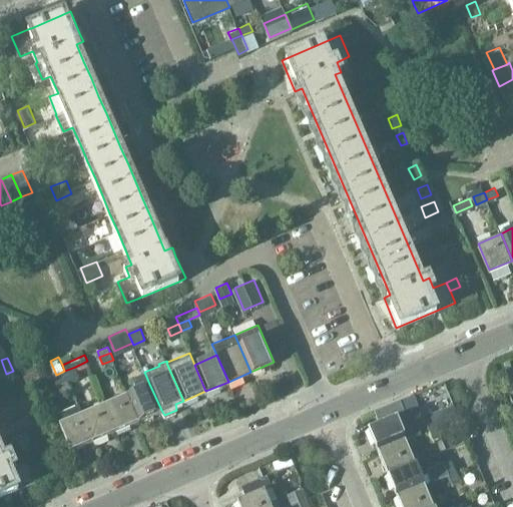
[(75,367),(64,371),(68,379),(78,374),(75,367)]
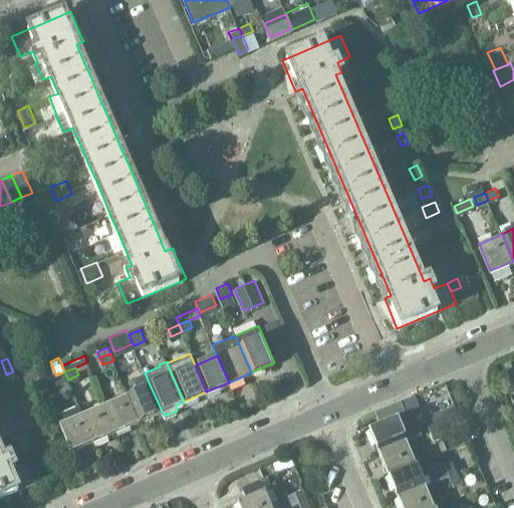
[(56,375),(54,376),(57,384),(67,379),(68,379),(64,371),(56,375)]
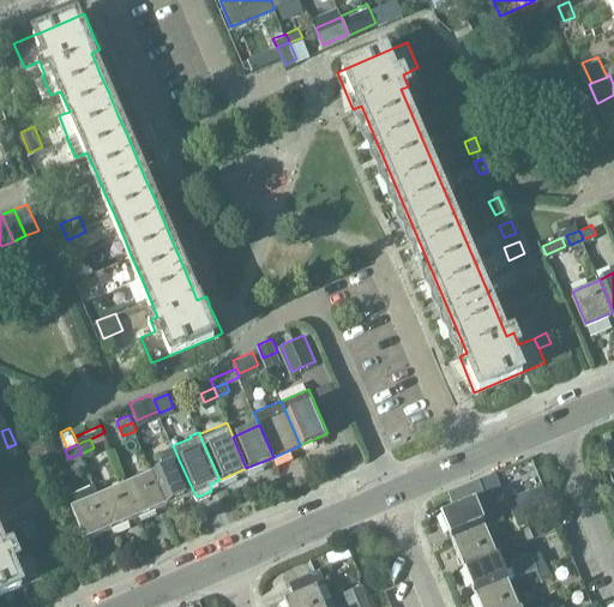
[(167,464),(152,470),(166,503),(193,491),(173,445),(161,450),(167,464)]
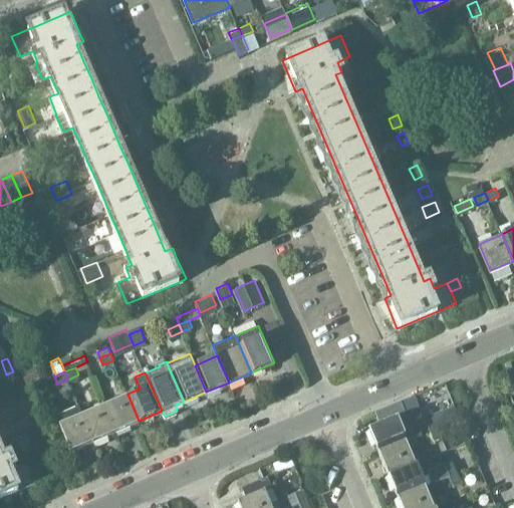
[(116,430),(139,421),(127,394),(105,404),(116,430)]
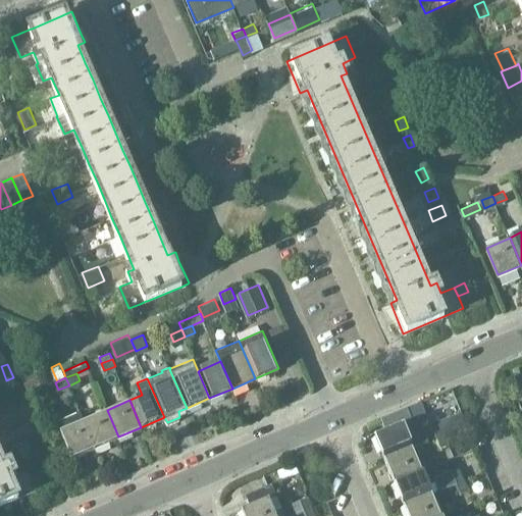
[(386,429),(375,434),(385,458),(412,446),(427,440),(417,415),(412,417),(408,405),(381,416),(386,429)]
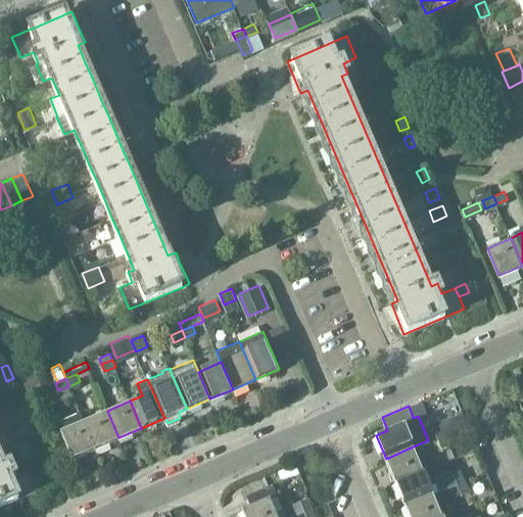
[(95,448),(84,421),(84,420),(81,411),(56,421),(72,458),(95,448)]
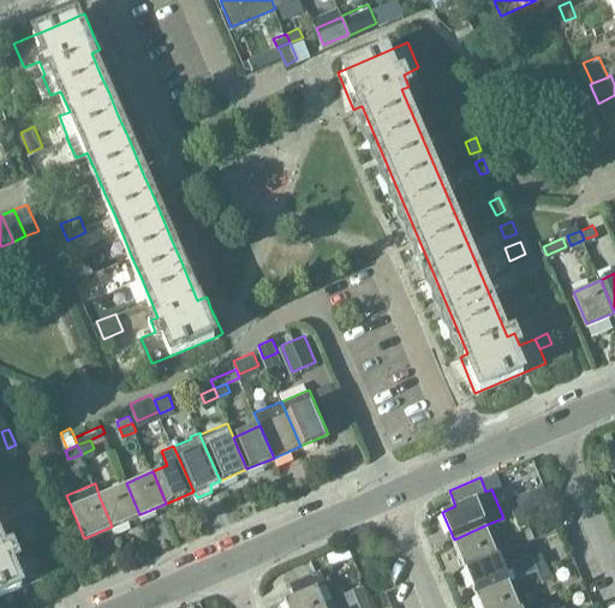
[(126,483),(99,494),(99,495),(112,526),(139,514),(126,483)]
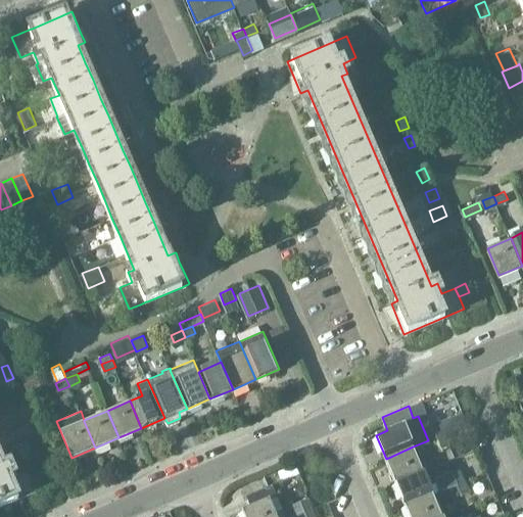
[(462,411),(439,420),(440,422),(445,432),(467,423),(462,411)]
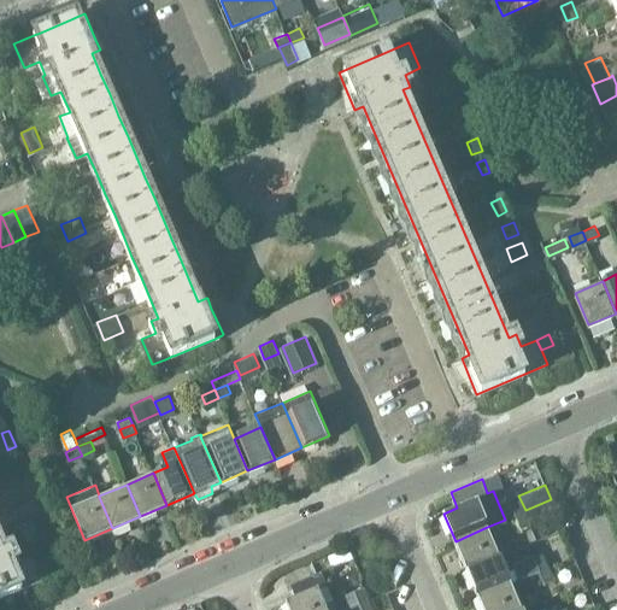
[(516,514),(526,510),(519,498),(511,502),(516,514)]
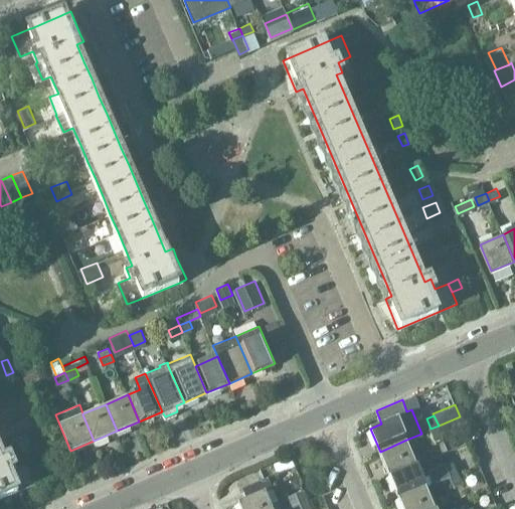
[(439,426),(431,429),(436,440),(443,436),(439,426)]
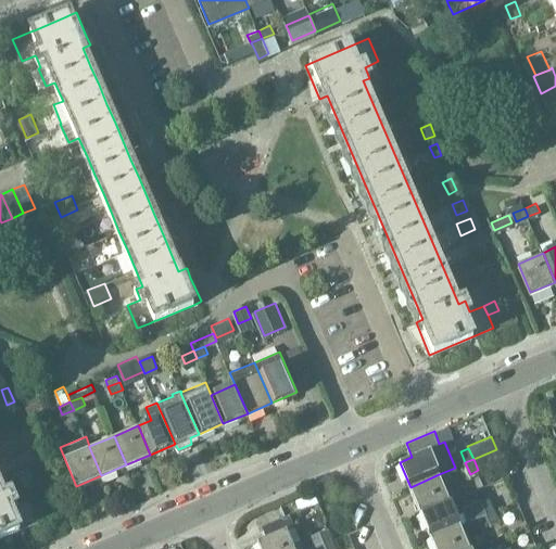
[(28,464),(19,469),(25,484),(35,480),(28,464)]
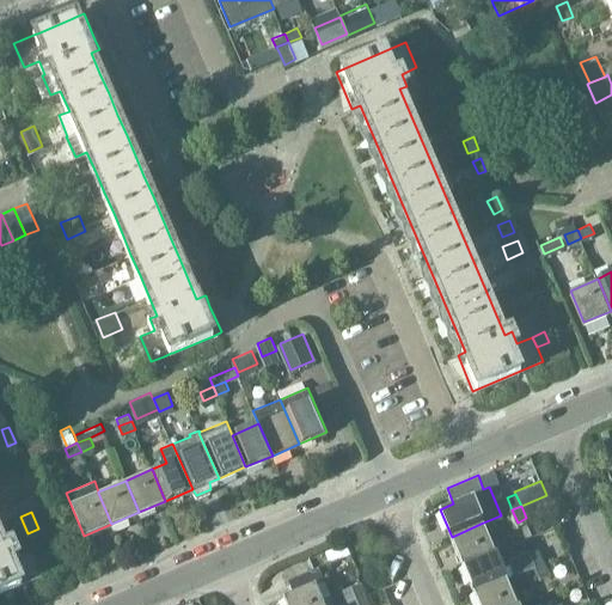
[(495,550),(483,523),(452,537),(463,563),(495,550)]
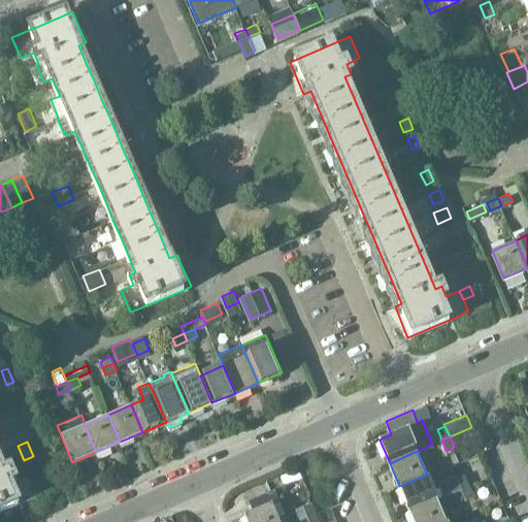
[(0,510),(32,496),(36,494),(28,474),(14,479),(10,468),(3,471),(0,463),(0,510)]
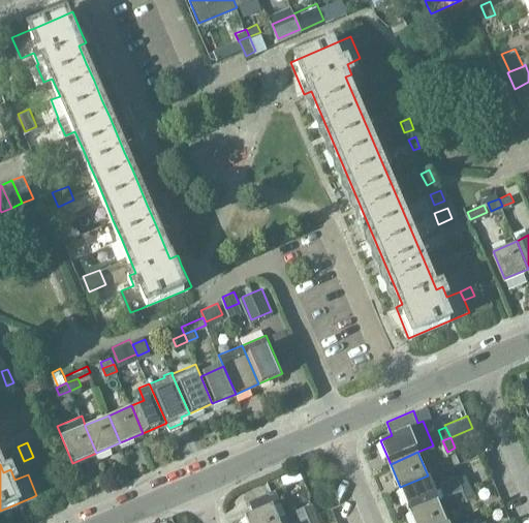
[(465,473),(458,477),(462,487),(470,484),(465,473)]
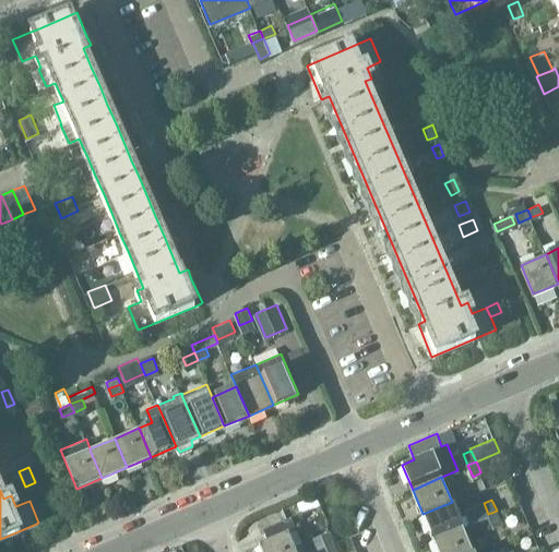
[(462,526),(452,502),(423,514),(433,538),(462,526)]
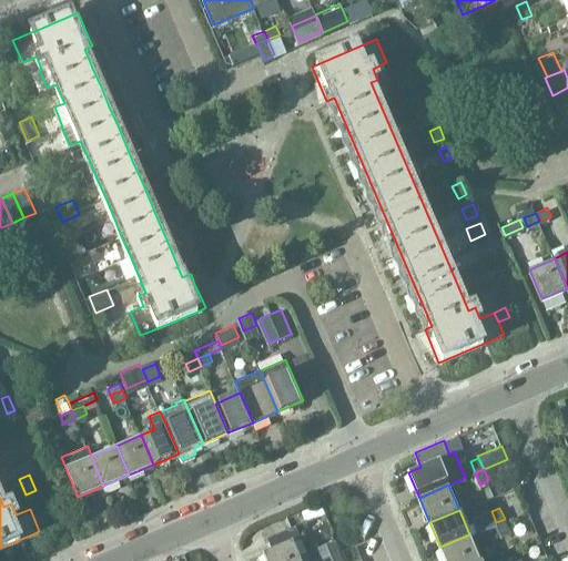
[(505,519),(496,522),(501,534),(509,531),(505,519)]
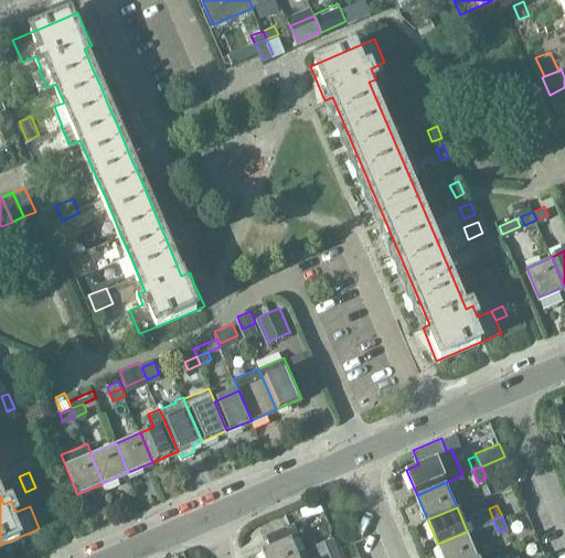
[(295,522),(266,534),(272,546),(291,537),(299,534),(295,522)]
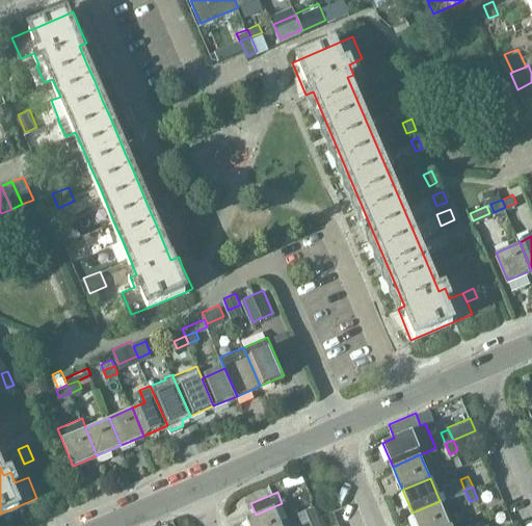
[(413,513),(418,525),(445,525),(450,524),(440,501),(413,513)]
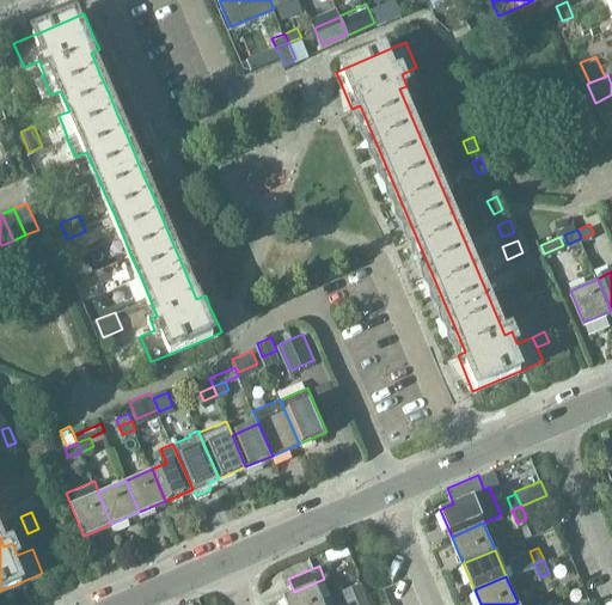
[(357,597),(367,592),(361,580),(353,584),(357,597)]
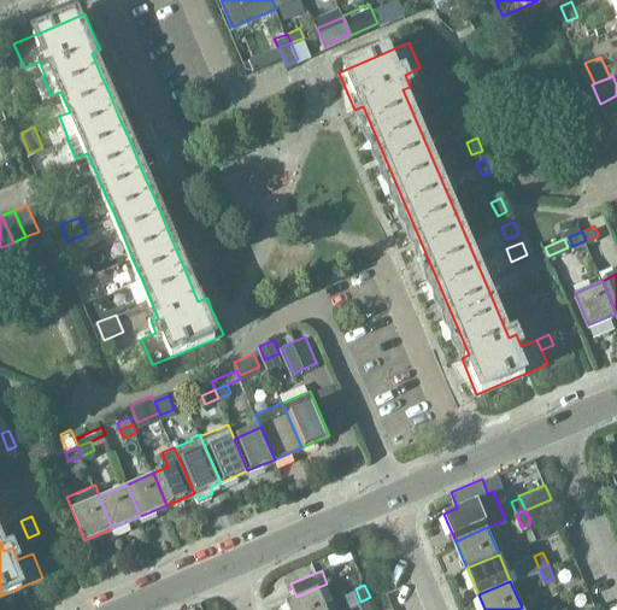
[(289,609),(338,609),(333,598),(324,602),(318,587),(297,597),(286,600),(289,609)]
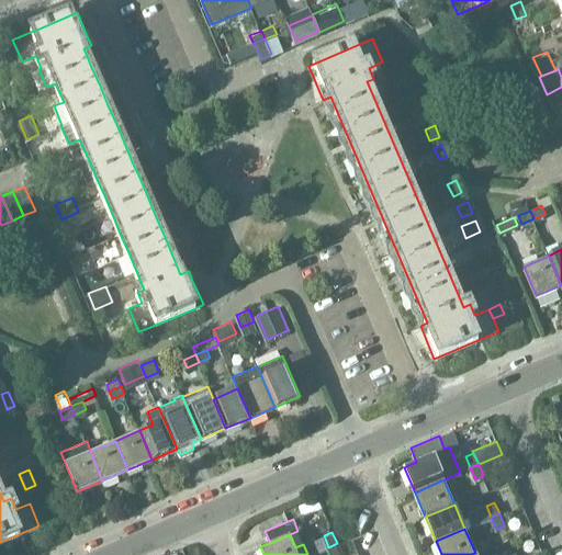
[(324,535),(314,540),(318,551),(328,547),(324,535)]
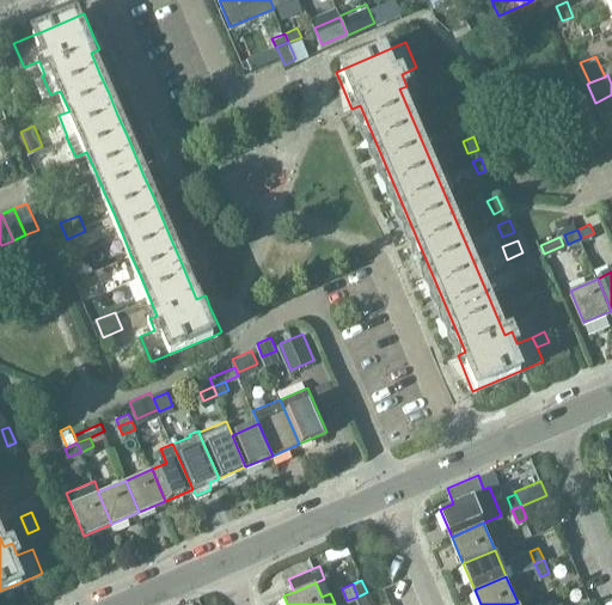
[(197,604),(193,586),(158,597),(159,604),(197,604)]
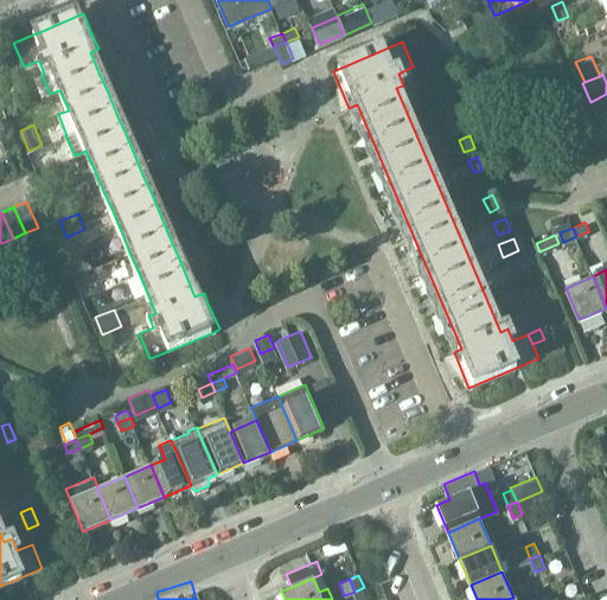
[(364,587),(355,592),(358,599),(368,599),(369,599),(364,587)]
